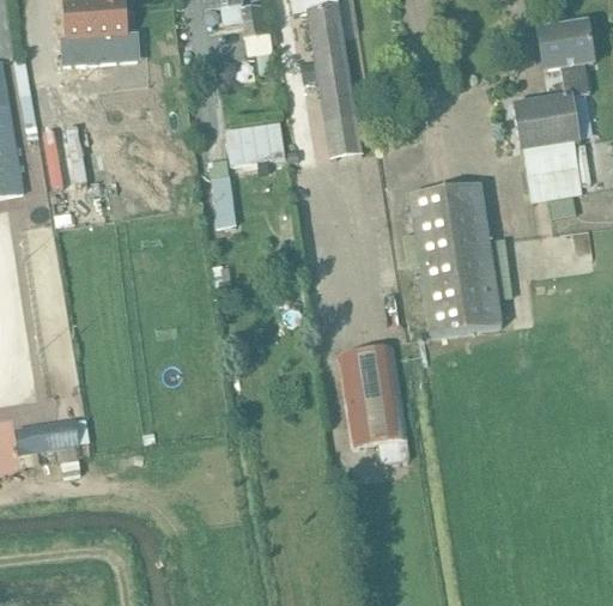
[(67,37),(60,37),(61,65),(140,60),(138,32),(127,32),(125,0),(78,0),(65,1),(67,37)]
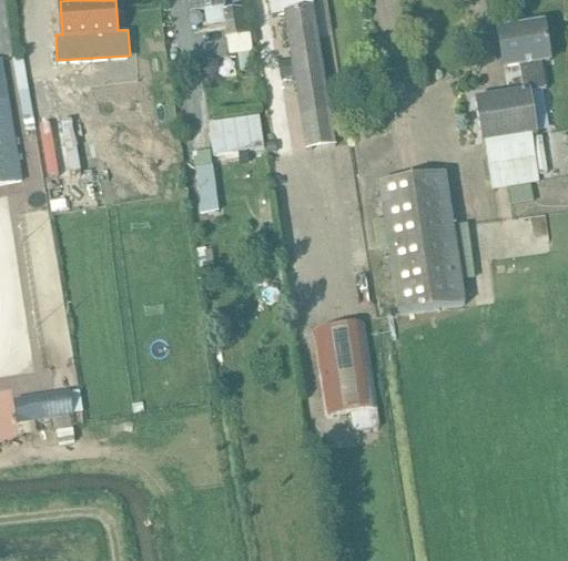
[(189,0),(190,7),(204,4),(206,22),(225,20),(226,32),(244,30),(241,3),(224,6),(223,1),(224,1),(224,0),(189,0)]
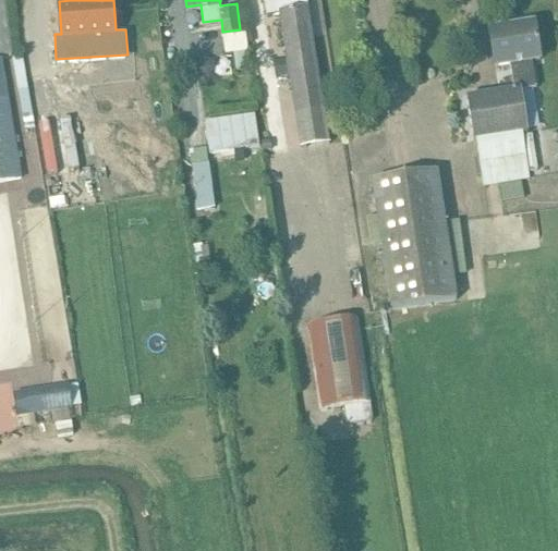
[(301,143),(329,138),(306,0),(265,0),(267,11),(280,9),(301,143)]
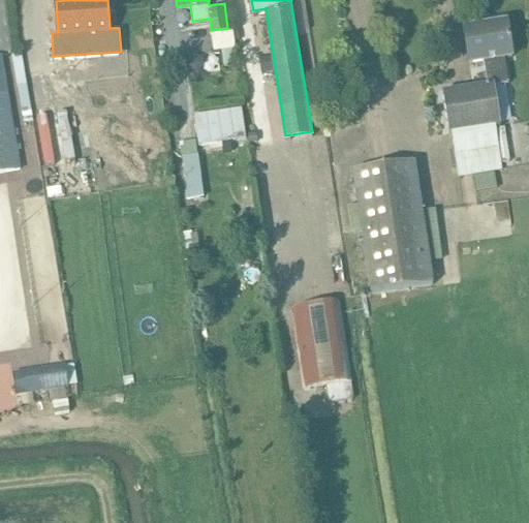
[(475,187),(497,184),(493,166),(501,164),(494,120),(499,119),(493,80),(508,78),(504,52),(511,51),(506,18),(464,24),(469,59),(484,57),(488,81),(442,88),(448,128),(450,127),(458,172),(472,170),(475,187)]
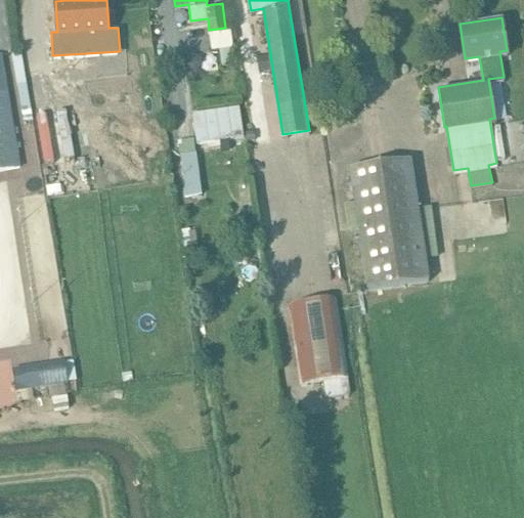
[(0,165),(19,162),(1,50),(0,50),(0,165)]
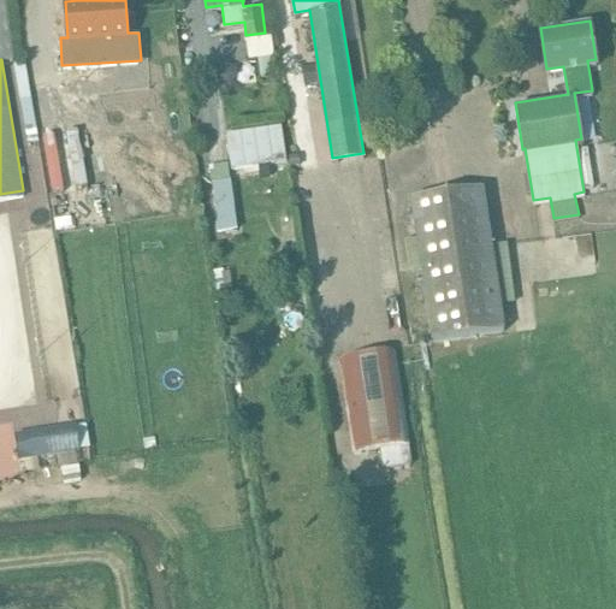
[(226,59),(218,65),(219,76),(229,80),(237,72),(236,63),(226,59)]
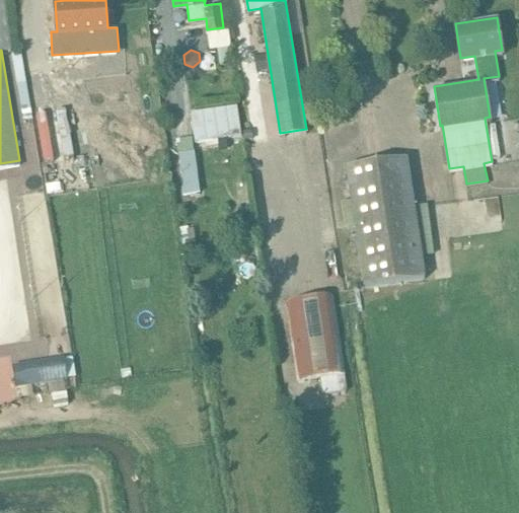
[(75,91),(44,96),(55,160),(87,154),(84,141),(76,92),(75,91)]
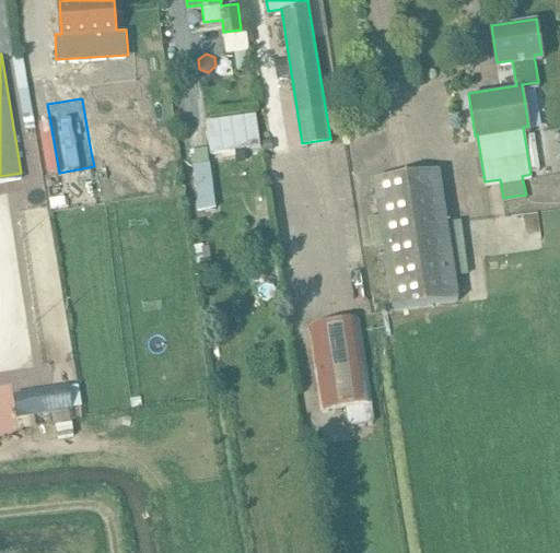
[(255,110),(205,118),(209,151),(234,148),(235,151),(244,150),(244,145),(260,143),(255,110)]
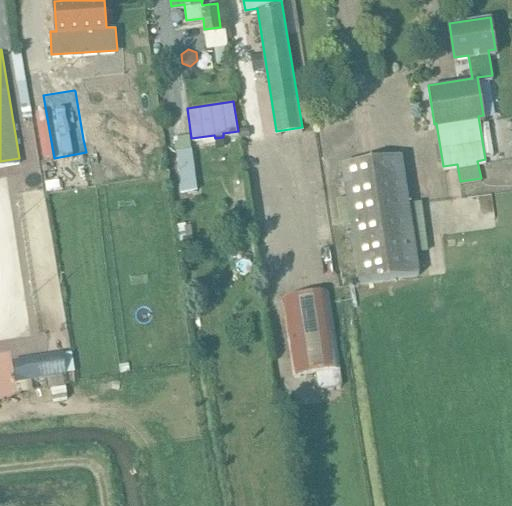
[(488,119),(481,120),(486,154),(493,153),(488,119)]
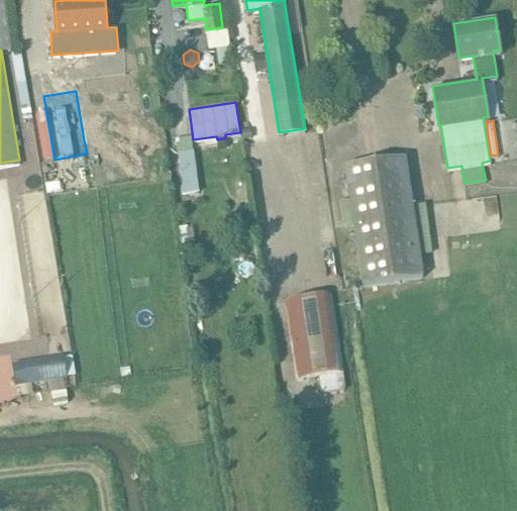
[(250,125),(240,126),(241,135),(251,134),(250,125)]
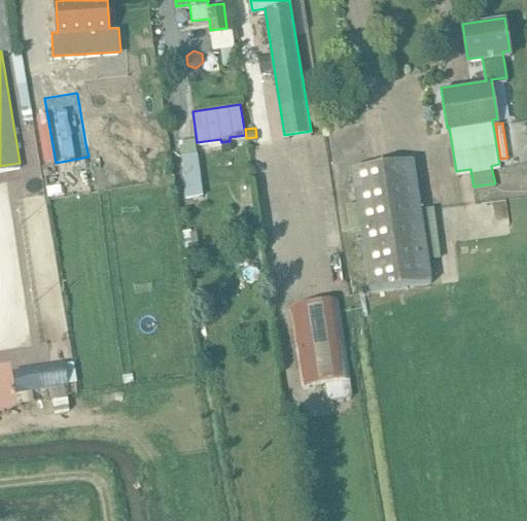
[(316,169),(311,131),(284,135),(285,141),(277,143),(282,174),(316,169)]
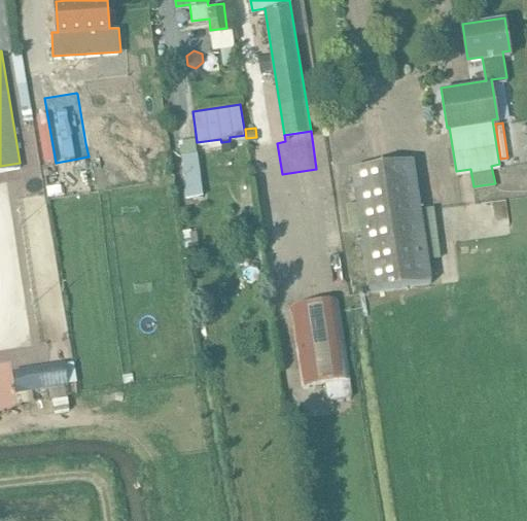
[(195,138),(180,139),(186,195),(203,192),(195,138)]
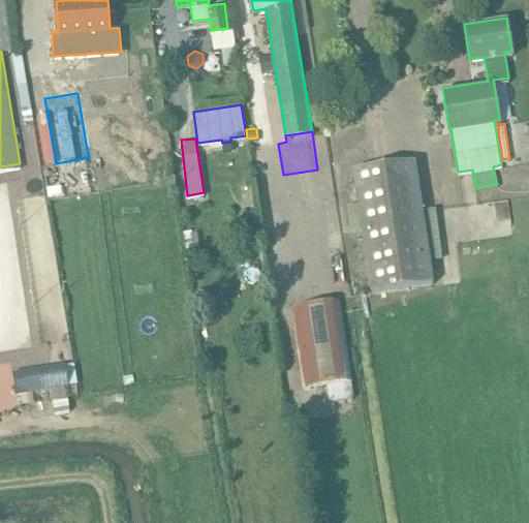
[(354,166),(373,288),(435,279),(429,241),(438,239),(434,207),(424,208),(415,157),(354,166)]
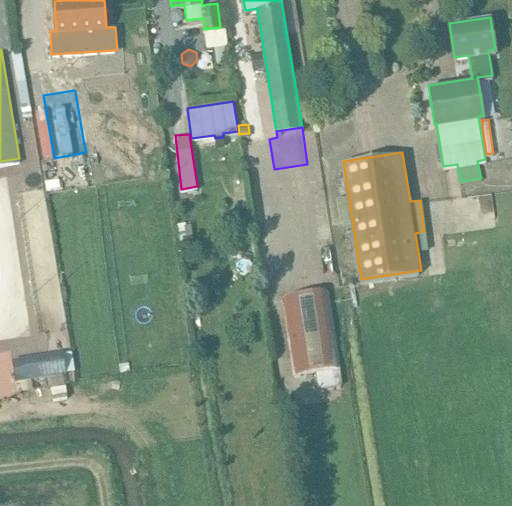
[(246,202),(238,203),(241,229),(249,228),(246,202)]
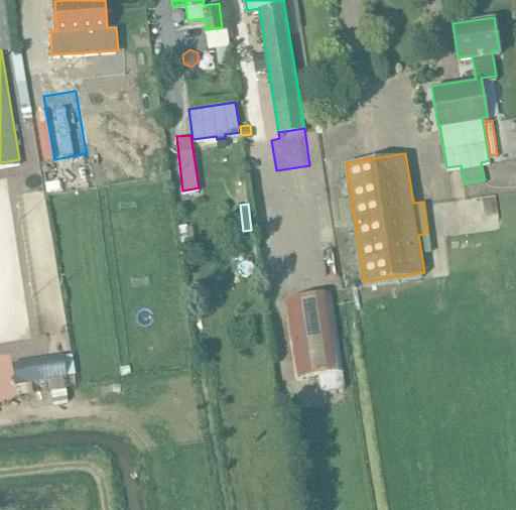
[(283,295),(295,375),(344,368),(332,288),(283,295)]
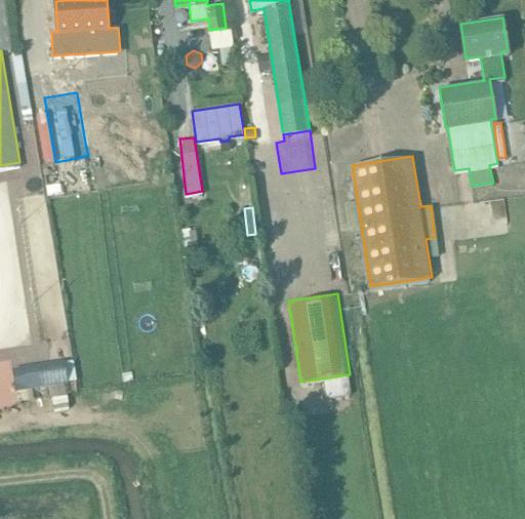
[(15,388),(69,380),(65,356),(11,365),(15,388)]
